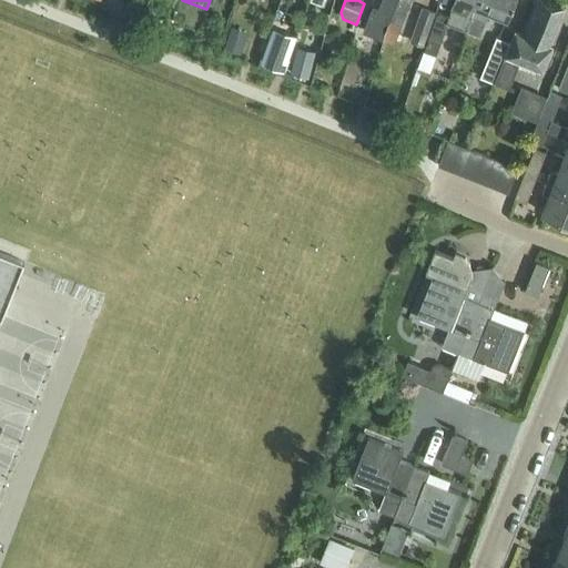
[(384,0),(371,34),(382,39),(397,0),(384,0)]
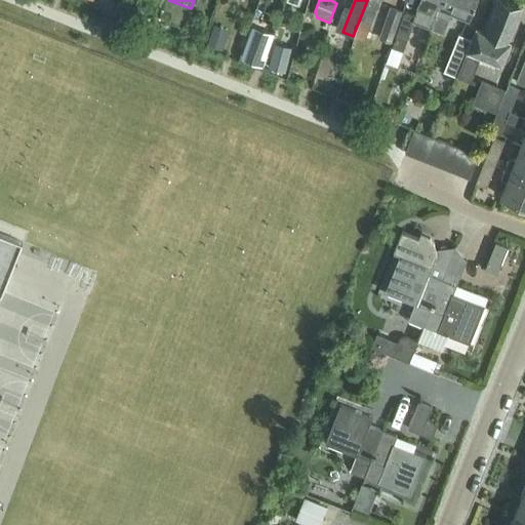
[(367,0),(353,36),(364,40),(380,0),(367,0)]
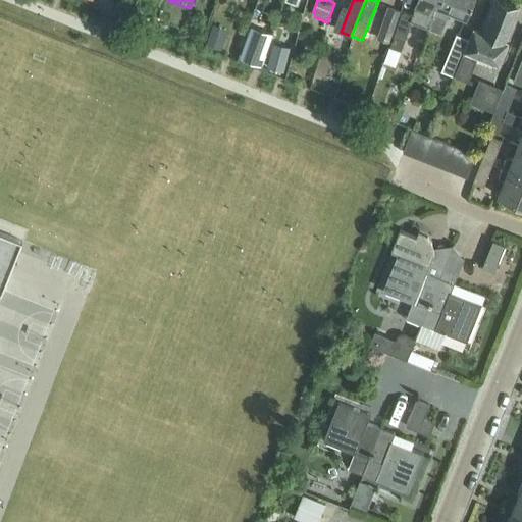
[(438,5),(439,0),(418,0),(412,17),(402,13),(389,47),(402,52),(412,21),(428,29),(433,14),(437,5),(438,5)]
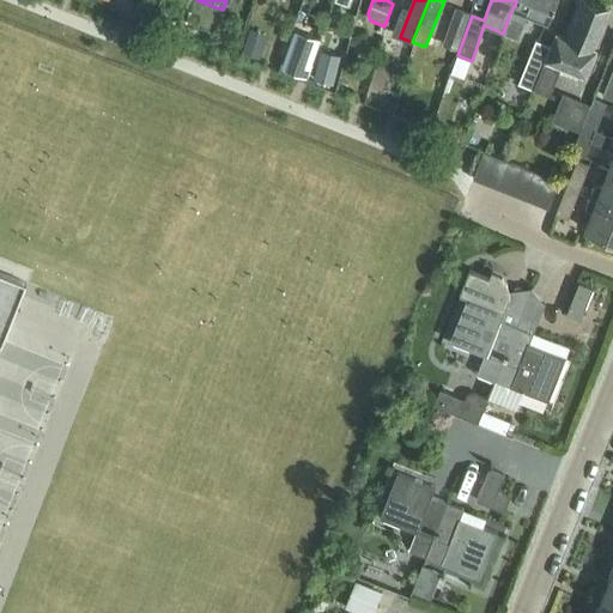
[(556,0),(516,0),(515,6),(514,6),(509,17),(503,34),(517,38),(528,12),(548,20),(556,0)]
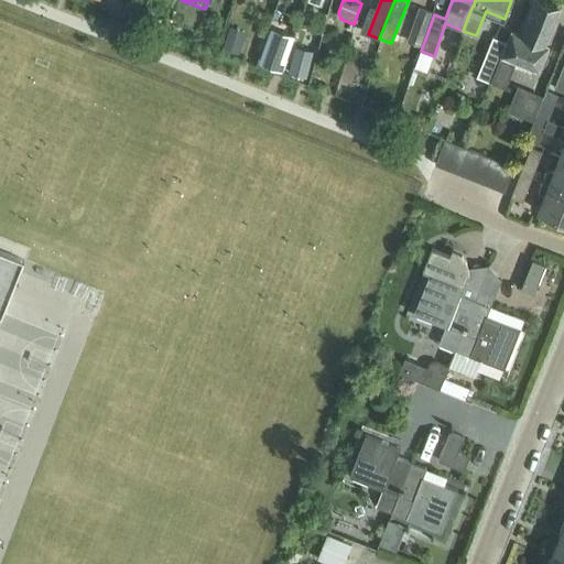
[(501,56),(490,83),(503,87),(513,62),(539,72),(549,47),(542,45),(557,8),(539,0),(538,0),(523,36),(512,32),(502,56),(501,56)]
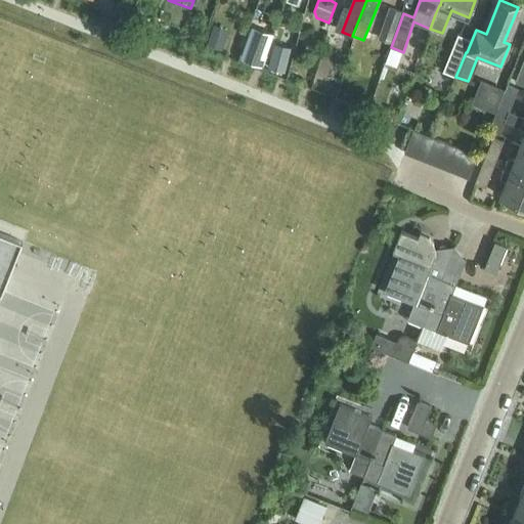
[(379,38),(391,42),(402,12),(390,8),(379,38)]
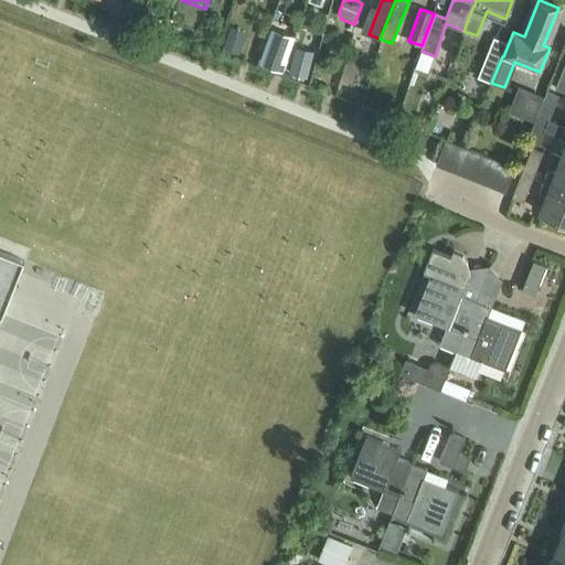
[(273,30),(260,64),(281,71),(294,38),(273,30)]
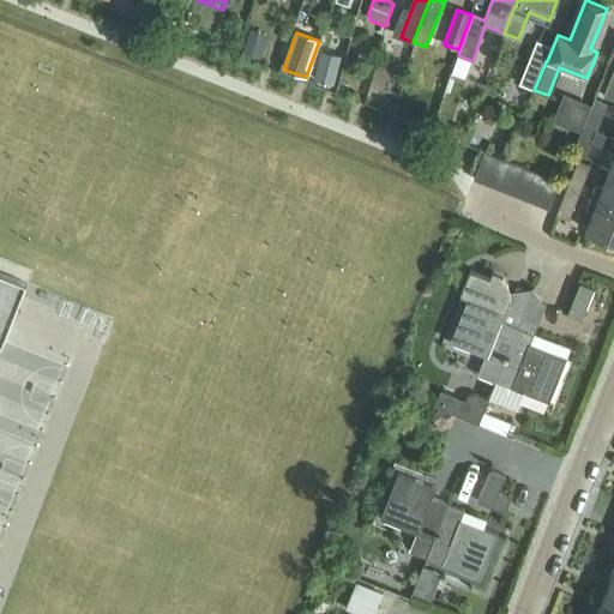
[(260,58),(265,42),(250,37),(245,53),(260,58)]
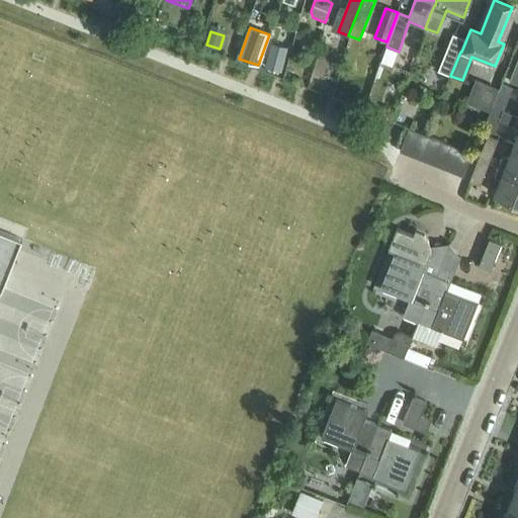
[(453,34),(440,67),(452,72),(465,39),(453,34)]
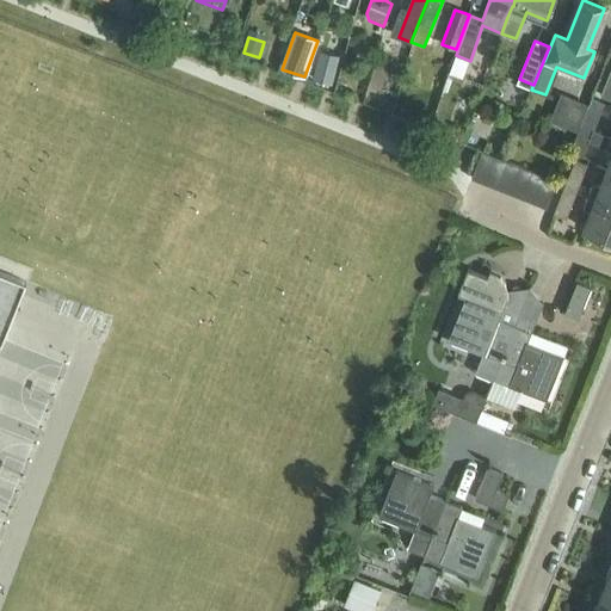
[(321,51),(314,78),(332,82),(339,56),(321,51)]
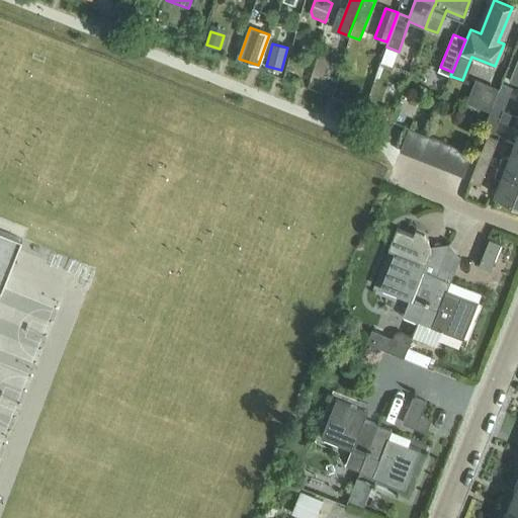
[(517,59),(509,82),(517,85),(517,59)]
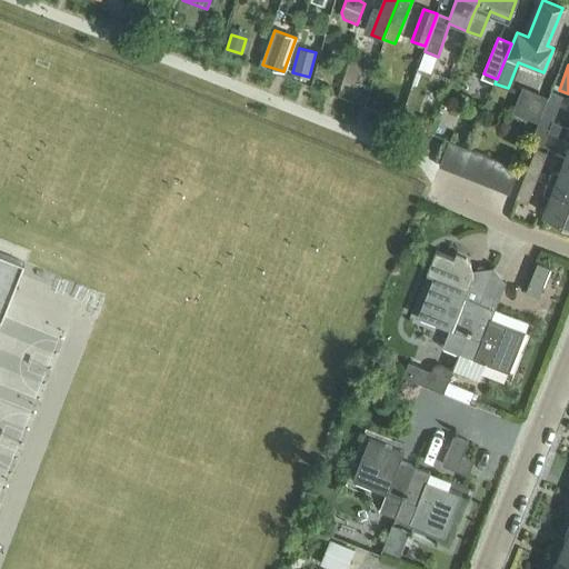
[(512,112),(537,122),(547,100),(521,90),(512,112)]
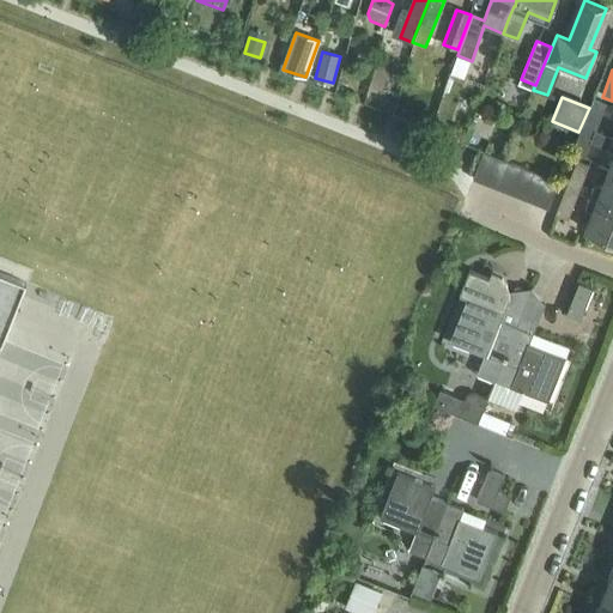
[(594,99),(583,126),(595,131),(606,104),(594,99)]
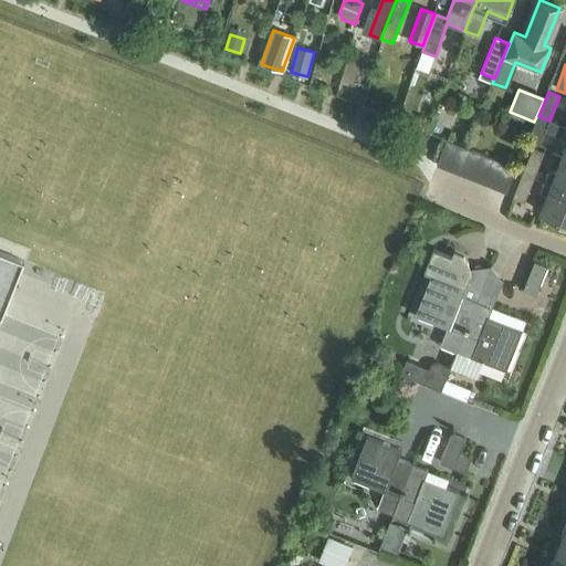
[(565,139),(565,149),(563,158),(565,158),(565,127),(549,121),(538,116),(528,142),(540,146),(546,132),(562,137),(562,138),(565,139)]
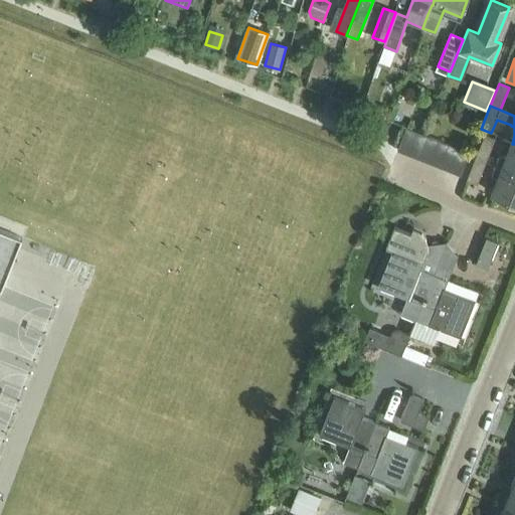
[(397,151),(408,155),(417,133),(406,128),(397,151)]
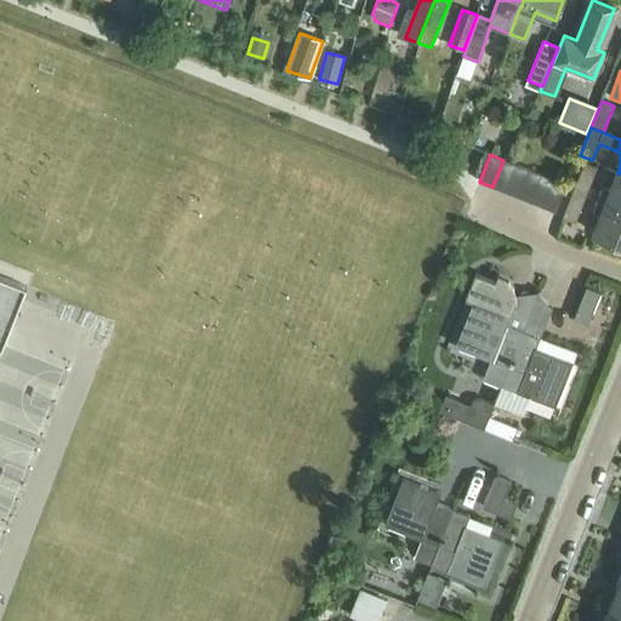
[(493,187),(505,192),(516,165),(503,160),(493,187)]
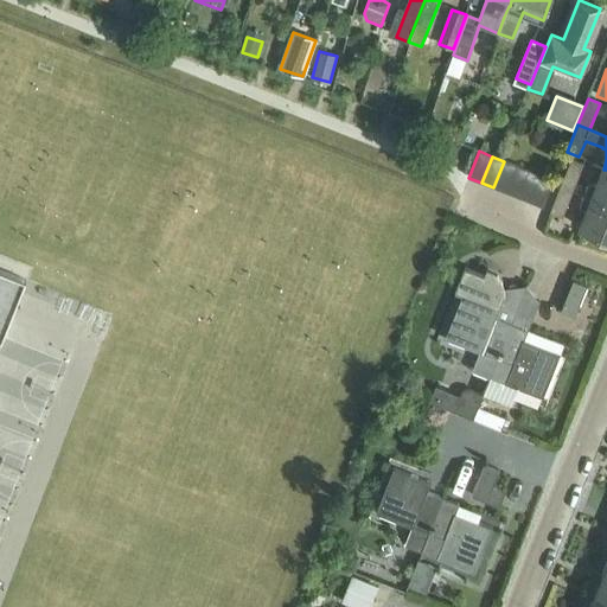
[(572,159),(561,186),(574,191),(585,164),(572,159)]
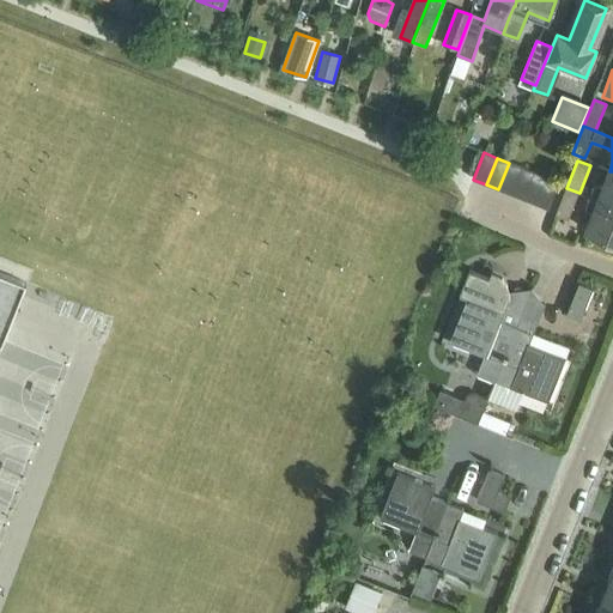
[(498,189),(510,194),(521,168),(509,163),(498,189)]
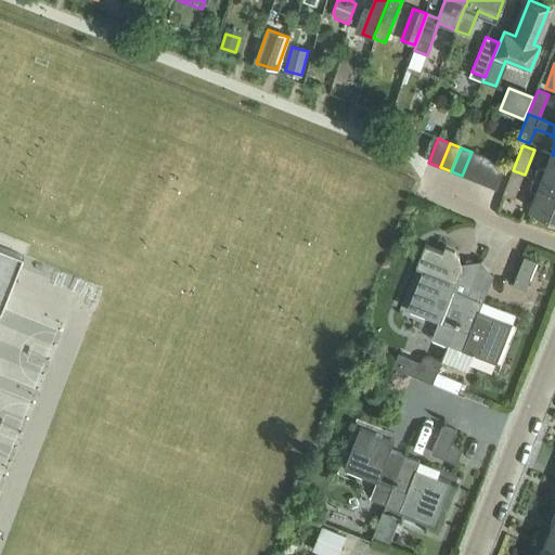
[(462,176),(474,180),(483,156),(472,152),(462,176)]
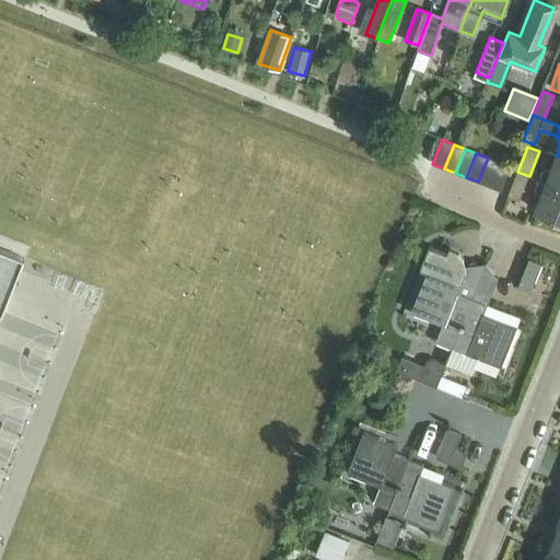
[(544,168),(539,179),(559,187),(559,156),(557,156),(551,172),(544,168)]
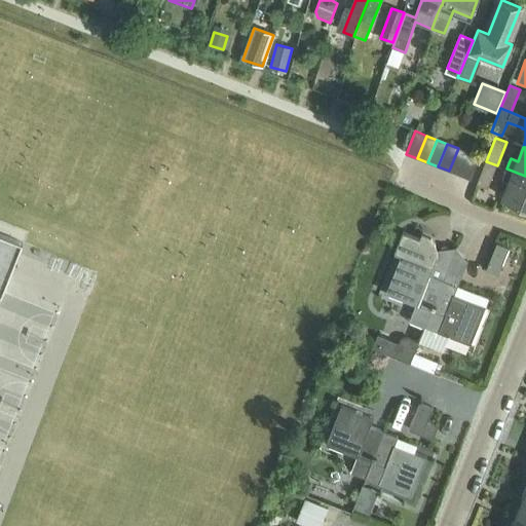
[(449,171),(459,175),(468,152),(458,148),(449,171)]
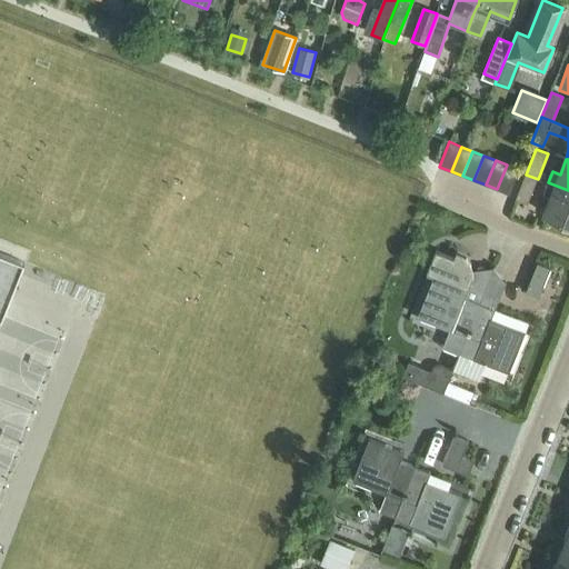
[(507,165),(497,189),(509,195),(519,169),(507,165)]
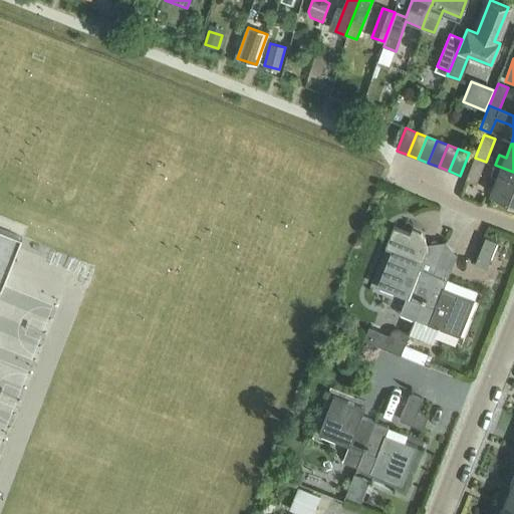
[(486,162),(475,158),(466,180),(477,184),(486,162)]
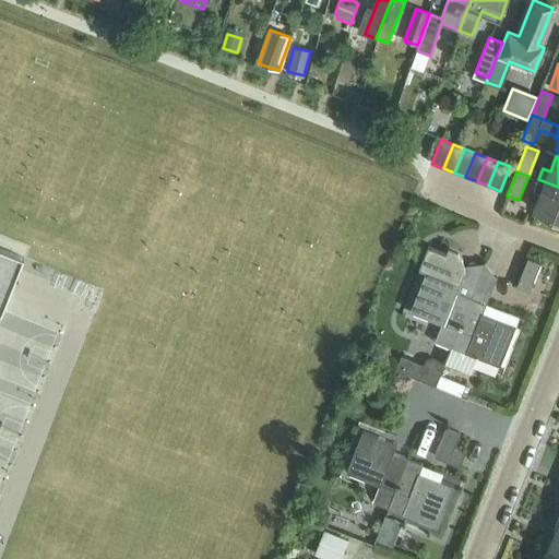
[(558,187),(538,179),(534,190),(542,193),(535,210),(558,218),(558,187)]
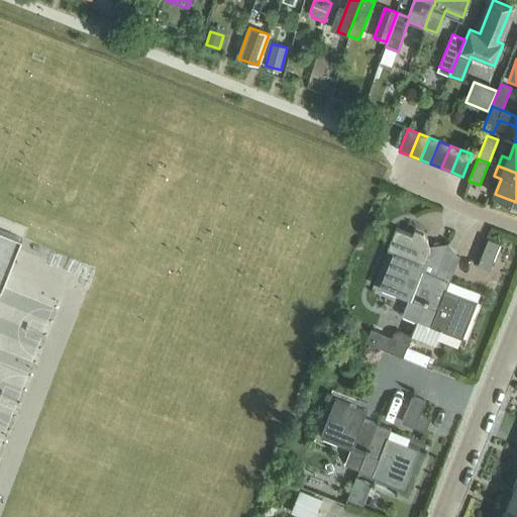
[(402,315),(418,321),(438,267),(426,263),(428,255),(429,253),(429,252),(429,250),(429,247),(429,246),(429,245),(429,243),(428,240),(427,238),(426,236),(425,235),(423,233),(421,231),(419,230),(417,229),(415,228),(412,234),(396,227),(388,248),(394,250),(379,288),(383,289),(383,290),(395,295),(396,294),(409,299),(402,315)]
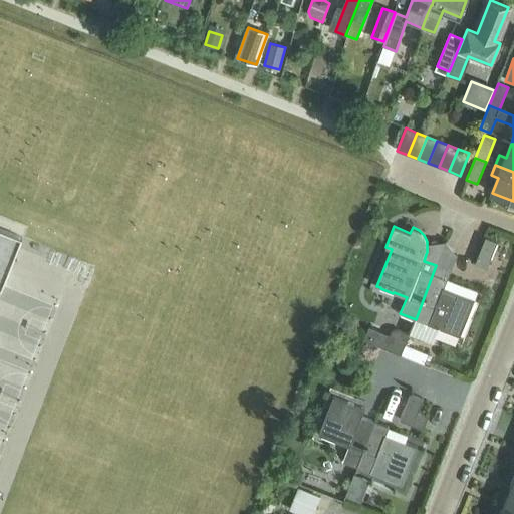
[(0,290),(2,291),(7,279),(10,271),(22,239),(0,230),(0,290)]
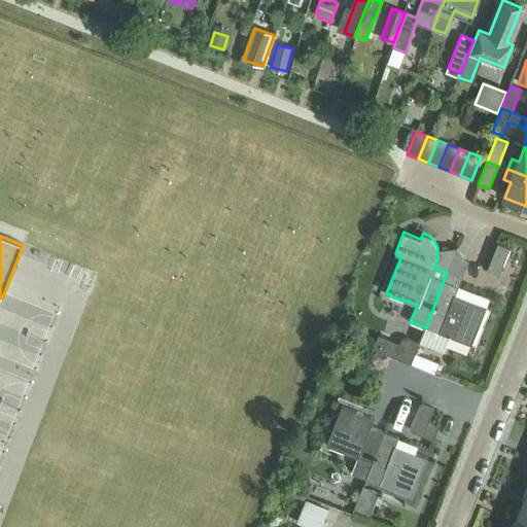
[(487,271),(499,275),(511,247),(498,243),(487,271)]
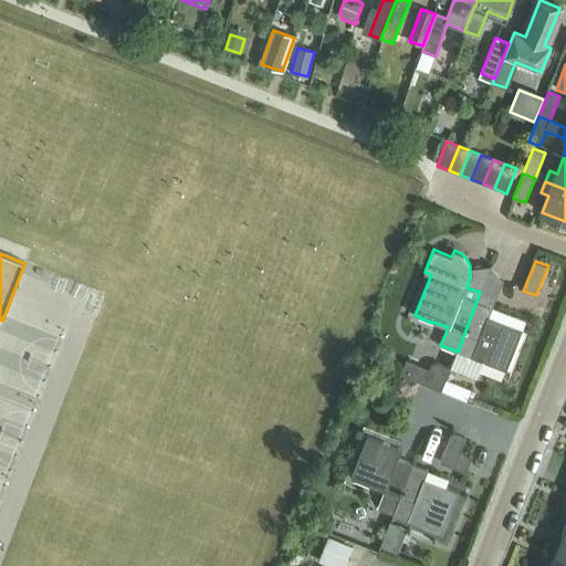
[(480,292),(458,352),(451,368),(477,378),(483,360),(489,363),(488,365),(502,370),(502,368),(506,370),(523,328),(490,315),(503,282),(488,275),(493,264),(492,264),(480,292)]
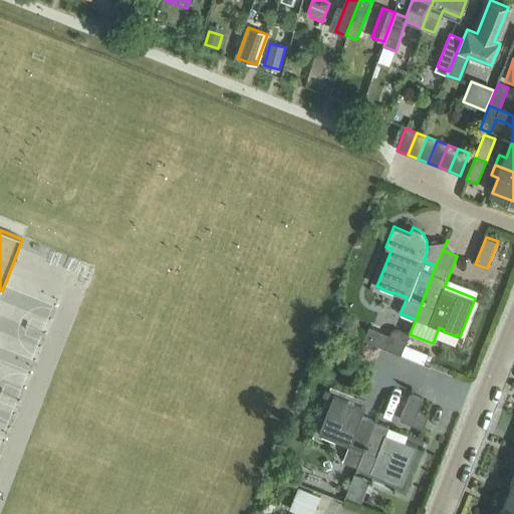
[(0,472),(53,302),(27,294),(24,306),(14,303),(7,328),(0,325),(0,472)]
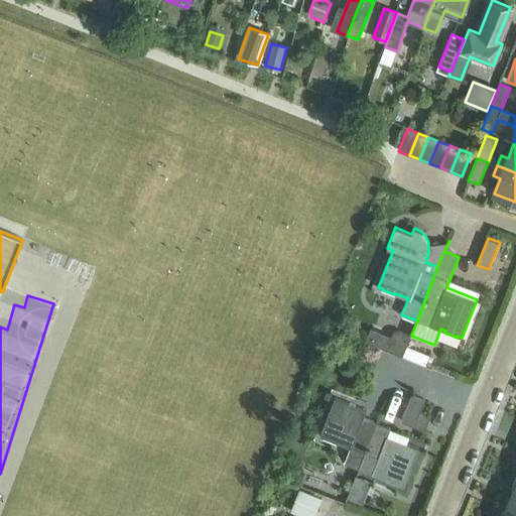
[(406,349),(411,337),(402,333),(400,332),(399,332),(397,332),(395,333),(394,334),(393,335),(392,336),(391,337),(371,329),(366,342),(386,350),(402,357),(406,349)]
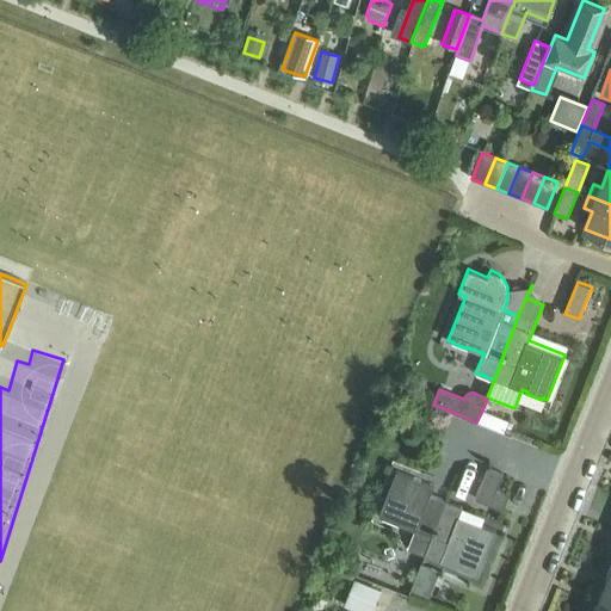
[(508,495),(497,491),(503,474),(487,468),(475,499),(503,510),(508,495)]
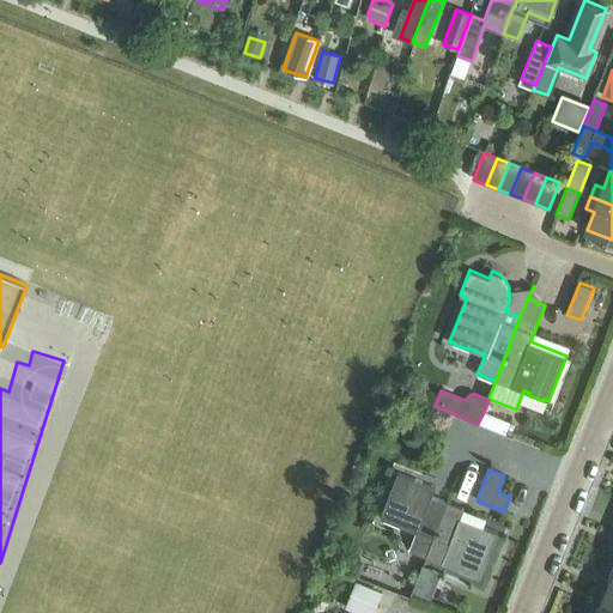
[(411,550),(426,556),(448,503),(431,496),(435,487),(398,473),(381,517),(384,519),(384,521),(399,527),(400,525),(418,532),(411,550)]
